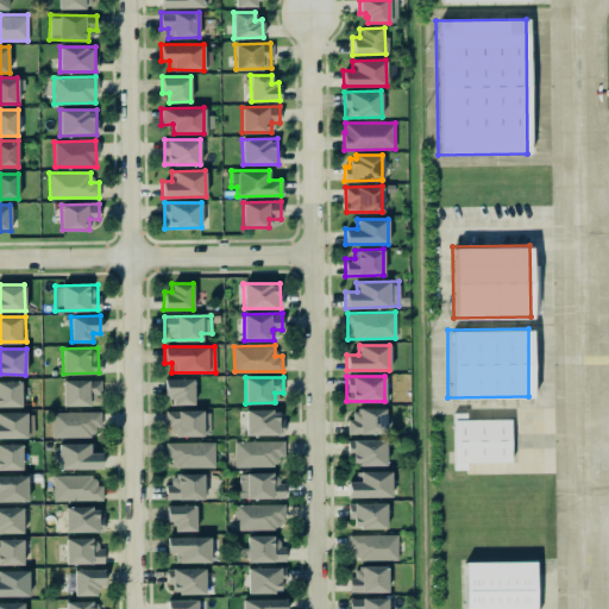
[(193,378),(164,378),(164,396),(171,396),(171,405),(194,403),(193,378)]
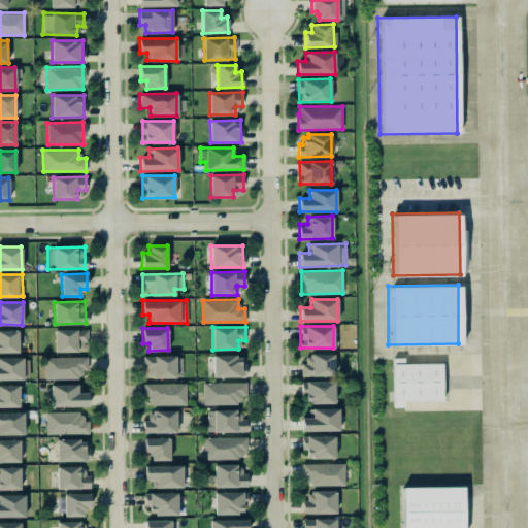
[(0,352),(19,352),(18,329),(0,329),(0,352)]
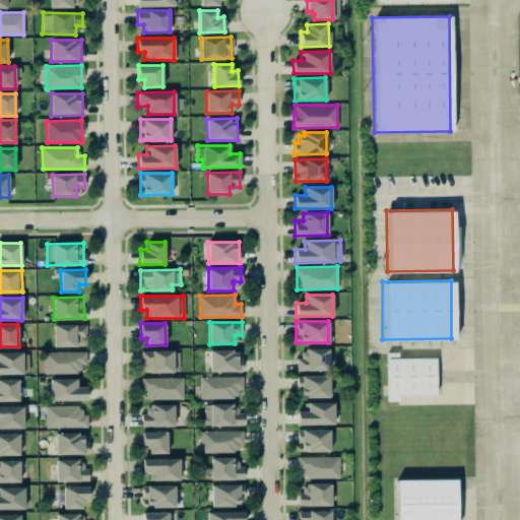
[(53,324),(54,346),(78,345),(78,337),(86,337),(86,324),(53,324)]
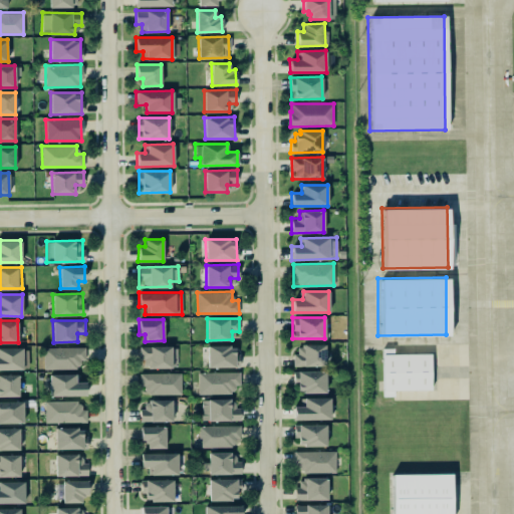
[(293,365),(324,365),(324,344),(302,344),(301,348),(297,348),(297,353),(293,353),(293,365)]
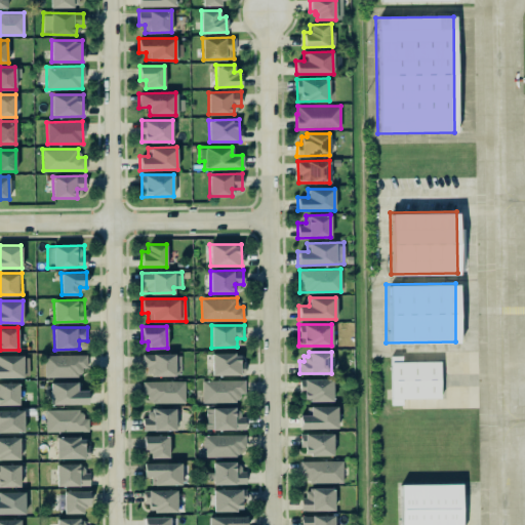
[(180,353),(143,354),(143,375),(180,374),(180,353)]
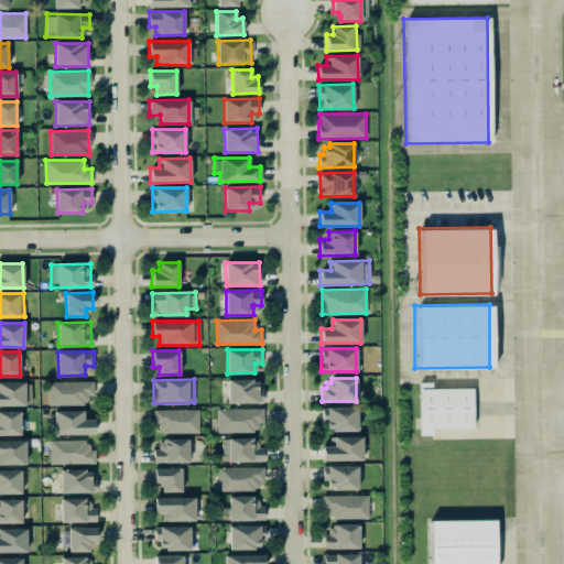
[(227,379),(228,403),(261,402),(260,379),(227,379)]
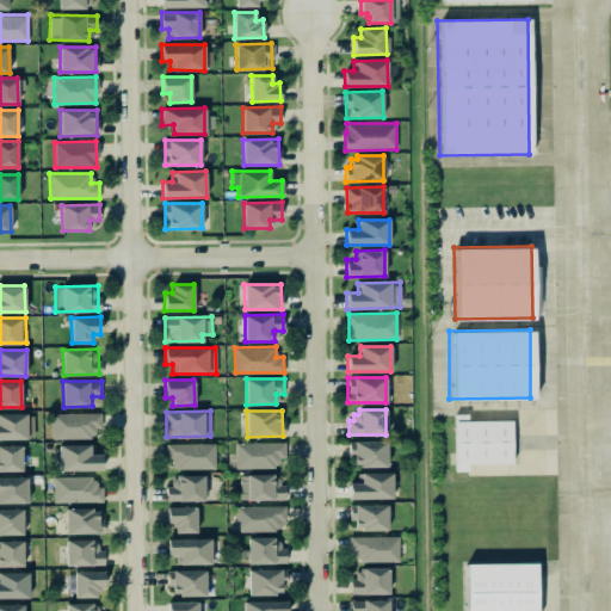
[(102,412),(51,413),(51,438),(93,438),(93,427),(102,427),(102,412)]
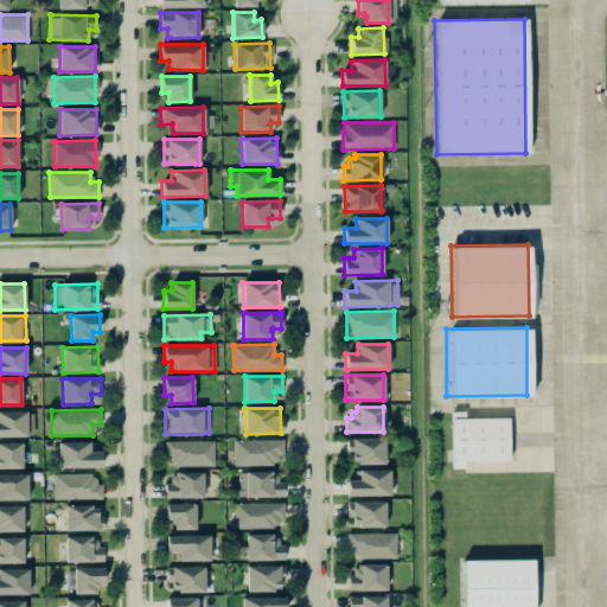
[(25,410),(0,410),(0,436),(26,436),(25,410)]
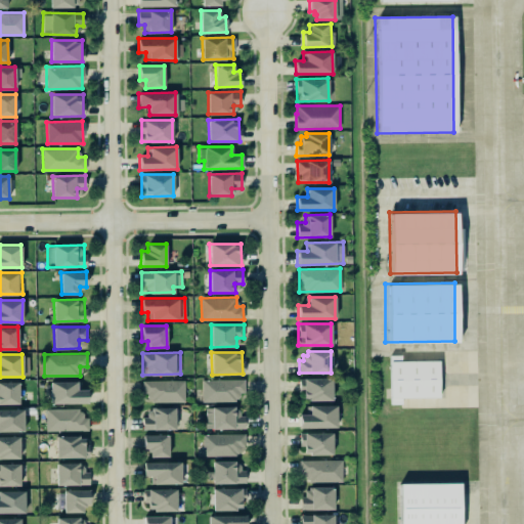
[(436,359),(387,359),(387,397),(436,397),(436,359)]
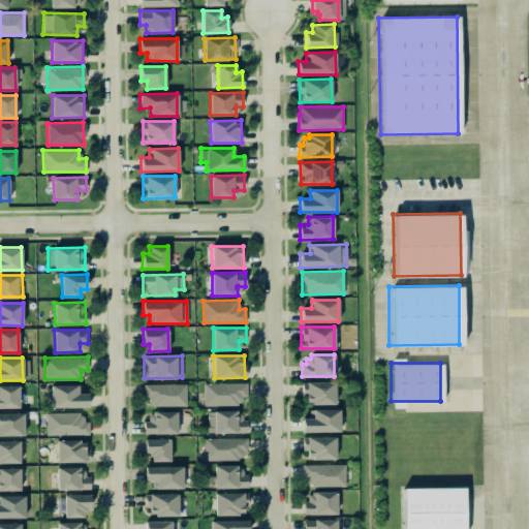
[(335,403),(335,381),(303,381),(304,404),(335,403)]
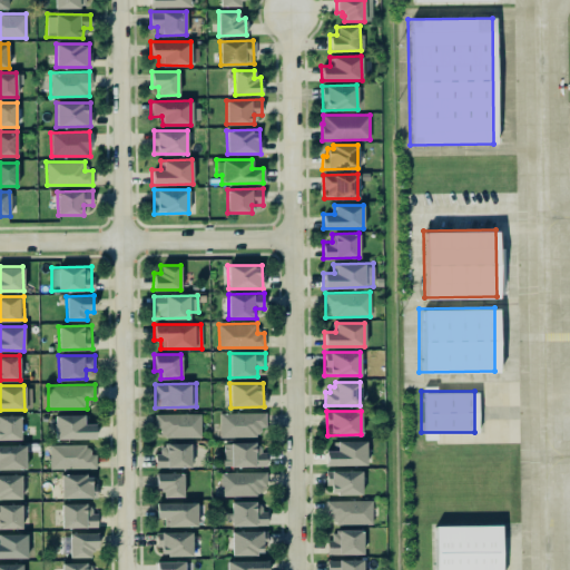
[(265,412),(219,413),(219,436),(258,436),(258,426),(265,426),(265,412)]
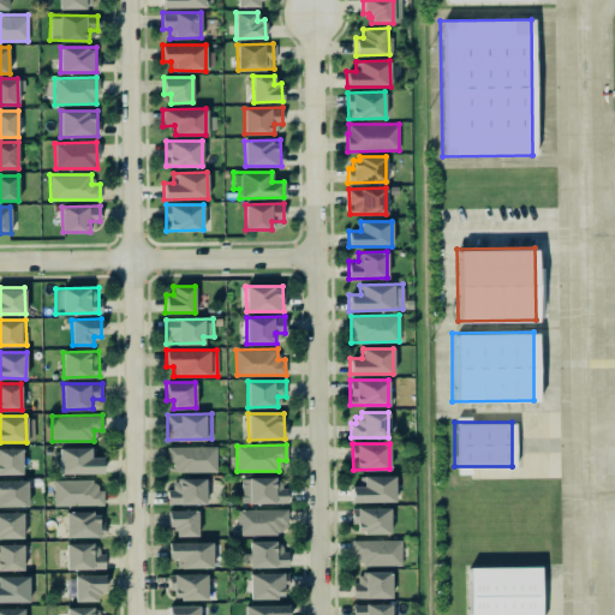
[(216,446),(169,446),(169,472),(216,471),(216,446)]
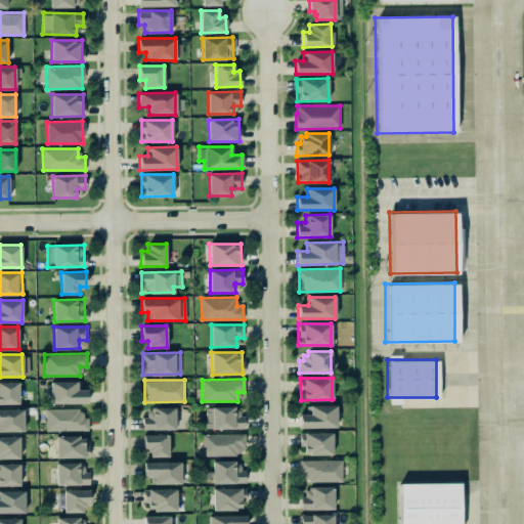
[(18,381),(0,381),(0,403),(18,403),(18,381)]
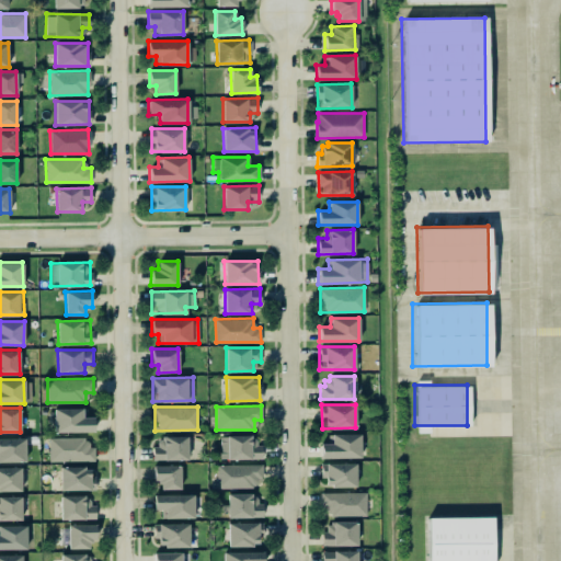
[(54,432),(93,432),(93,416),(82,416),(82,408),(54,408),(54,432)]
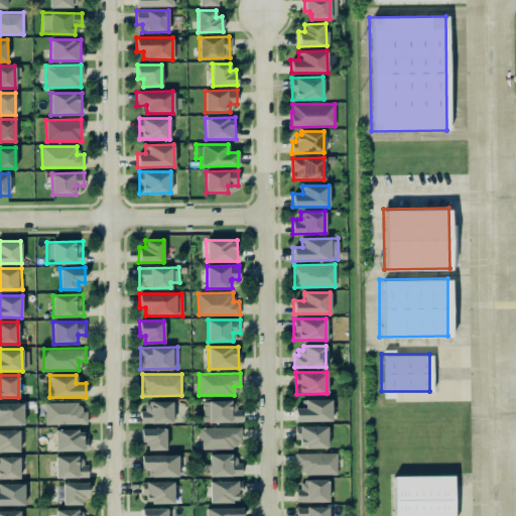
[(172,401),(146,400),(146,409),(140,409),(140,422),(172,422),(172,401)]
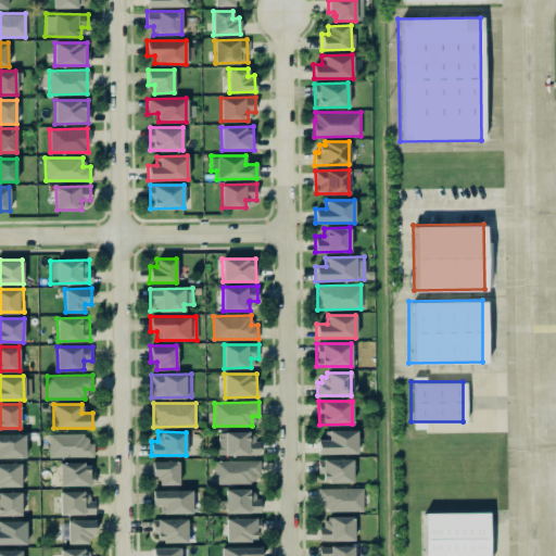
[(257,455),(257,432),(218,431),(217,454),(257,455)]
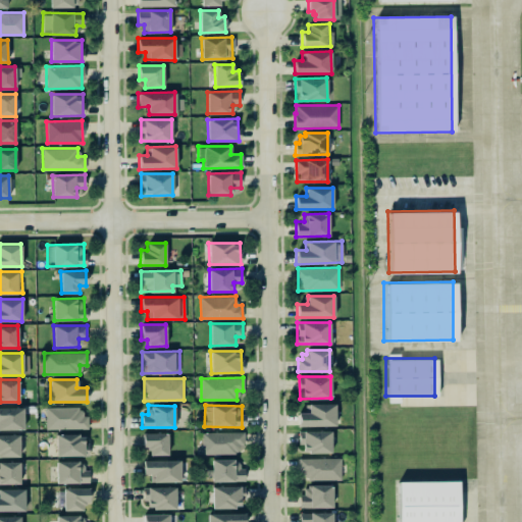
[(308,413),(308,405),(334,405),(334,425),(298,425),(298,413),(308,413)]
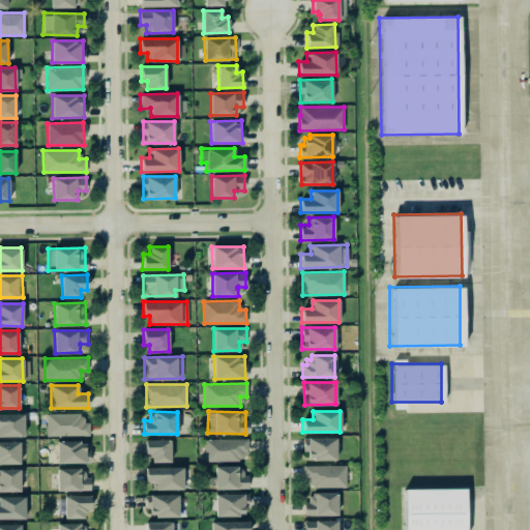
[(47,436),(89,435),(89,421),(82,421),(82,412),(46,413),(47,436)]
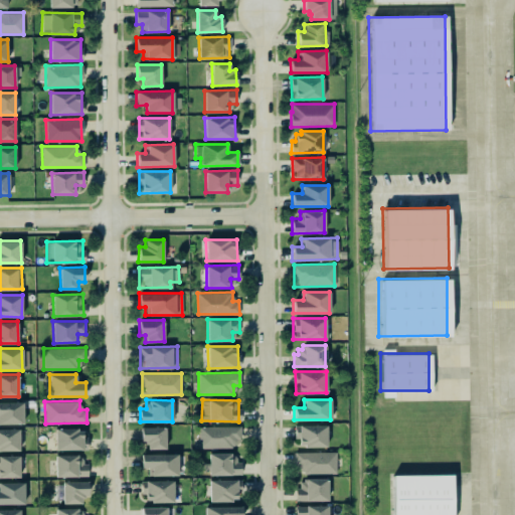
[(23,402),(0,401),(0,423),(23,423),(23,402)]
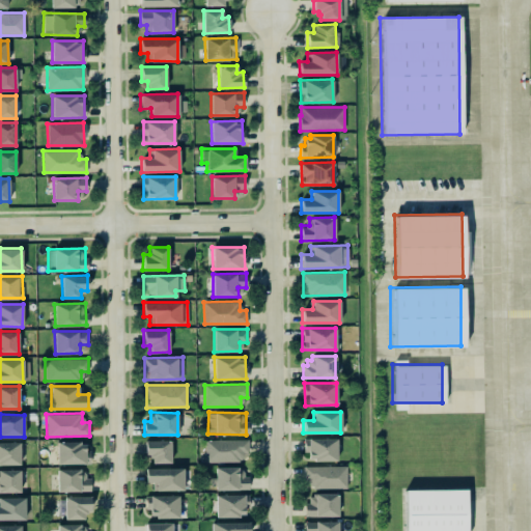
[(336,459),(335,438),(304,439),(305,460),(336,459)]
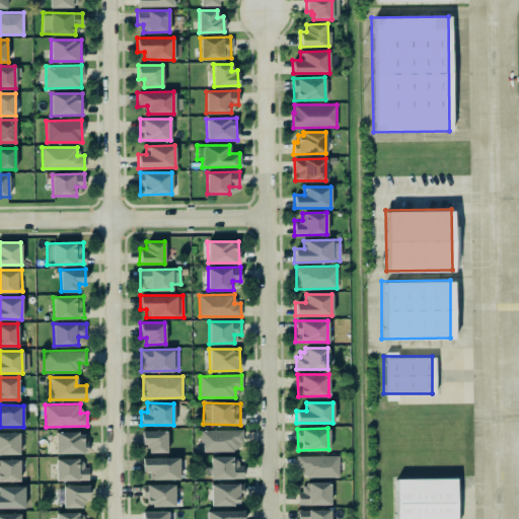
[(200,451),(235,451),(235,442),(242,442),(242,429),(200,430),(200,451)]
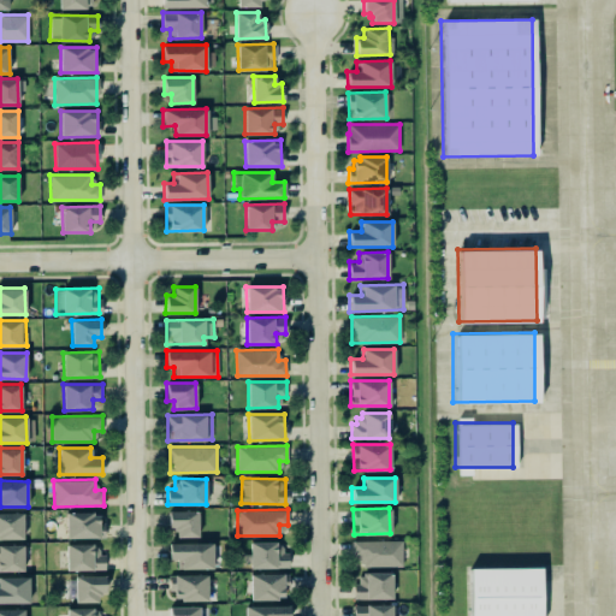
[(167,510),(167,527),(176,527),(176,537),(199,537),(197,510),(167,510)]
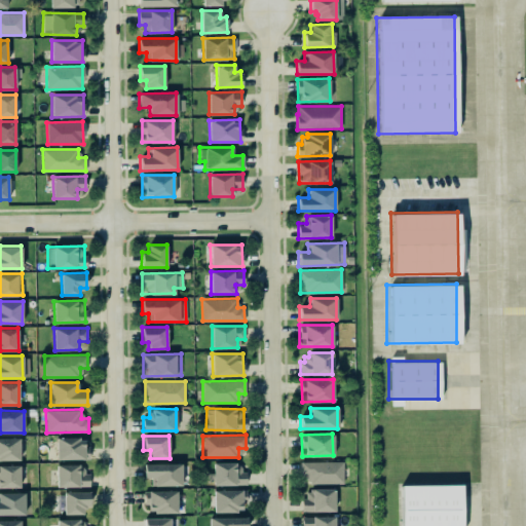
[(20,438),(0,438),(0,459),(20,459),(20,438)]
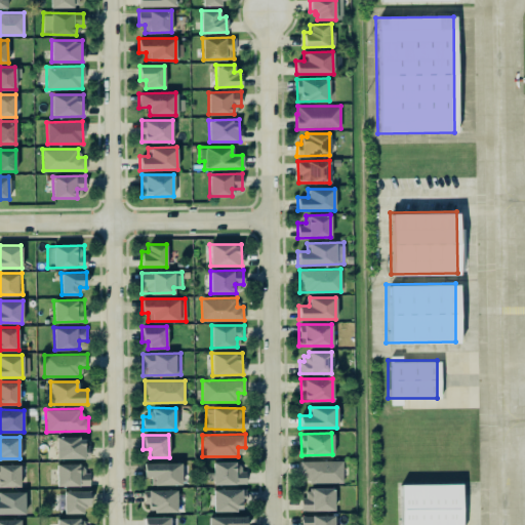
[(56,437),(56,458),(87,457),(87,437),(56,437)]
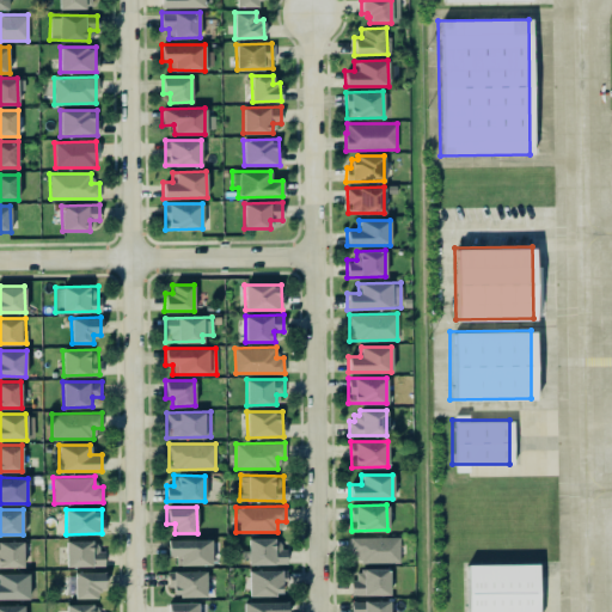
[(399,537),(349,537),(349,552),(357,552),(357,562),(398,563),(399,537)]
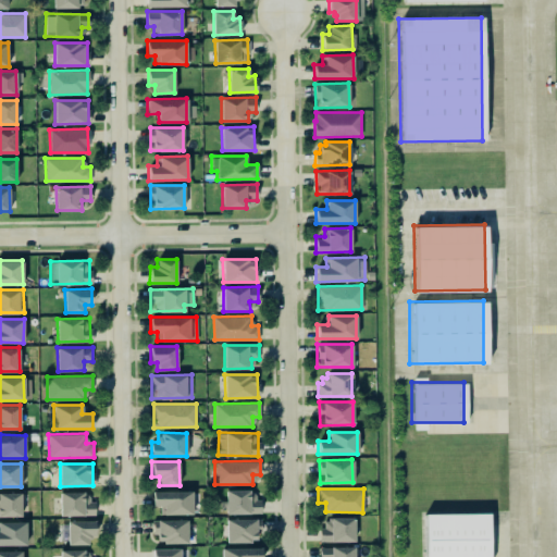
[(225,514),(261,512),(260,498),(252,498),(252,490),(225,490),(225,514)]
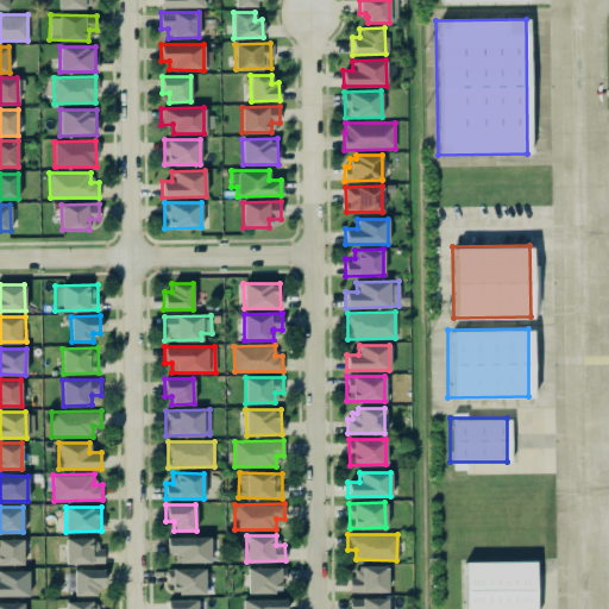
[(167,537),(167,553),(175,553),(175,562),(209,563),(211,537),(167,537)]
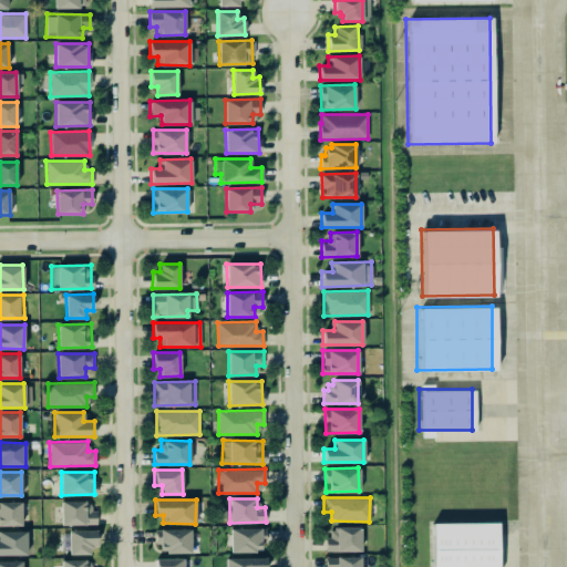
[(61,501),(61,525),(95,524),(95,509),(89,509),(89,501),(61,501)]
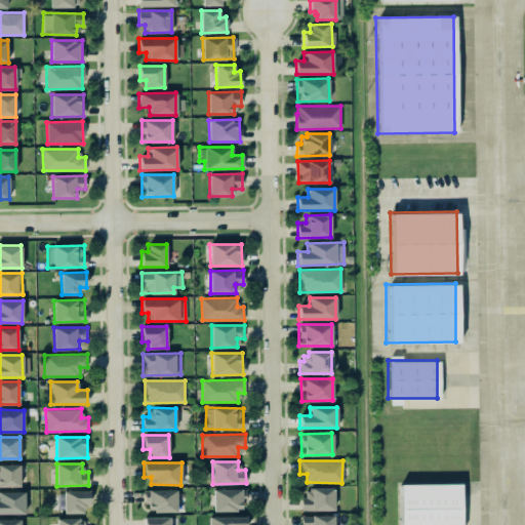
[(0,486),(19,486),(19,465),(0,465),(0,486)]
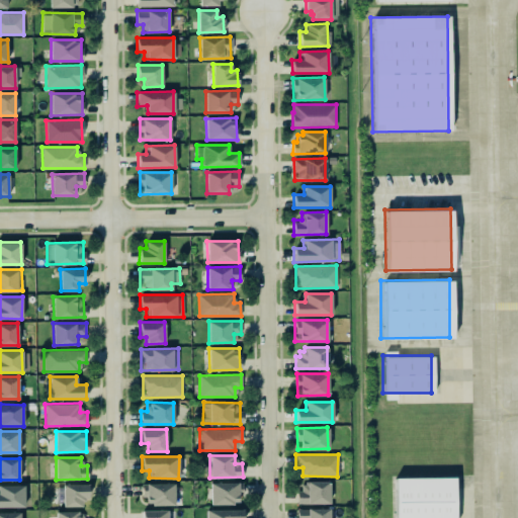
[(451,517),(392,517),(392,478),(451,477),(451,517)]
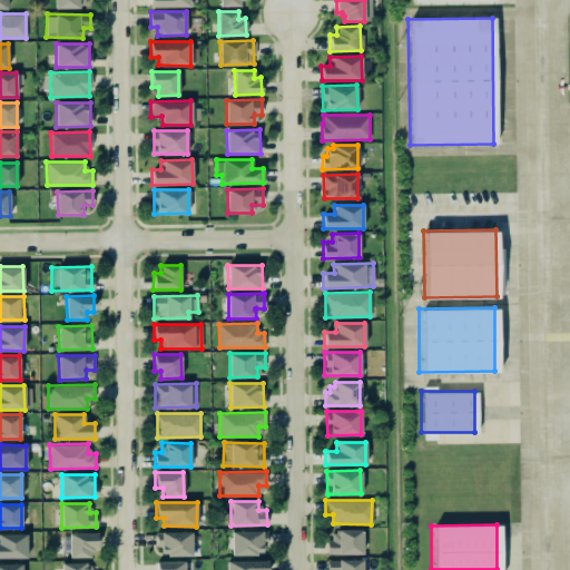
[(326,539),(326,554),(362,553),(362,529),(333,530),(333,539),(326,539)]
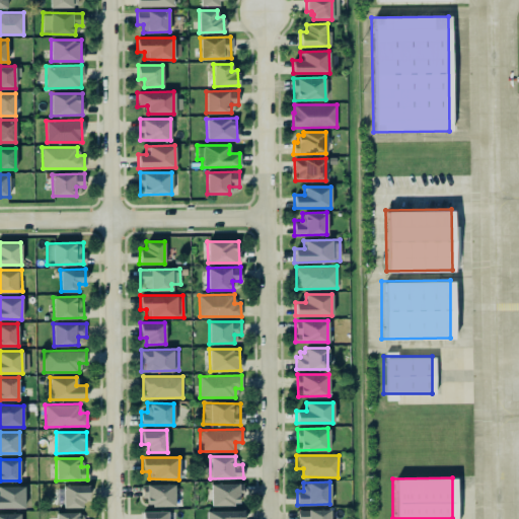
[(243,484),(211,483),(211,504),(238,505),(238,495),(242,495),(243,484)]
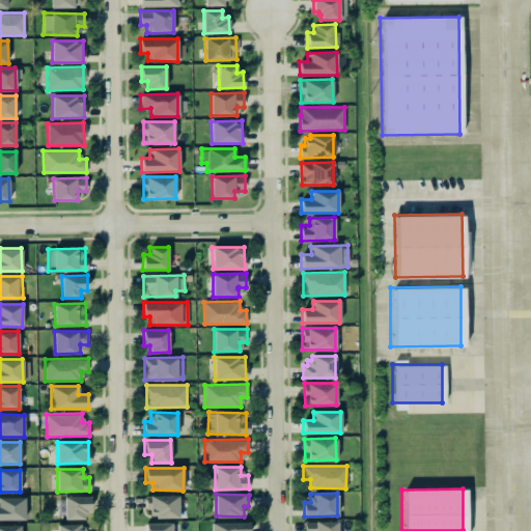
[(178,516),(178,495),(147,496),(147,518),(178,516)]
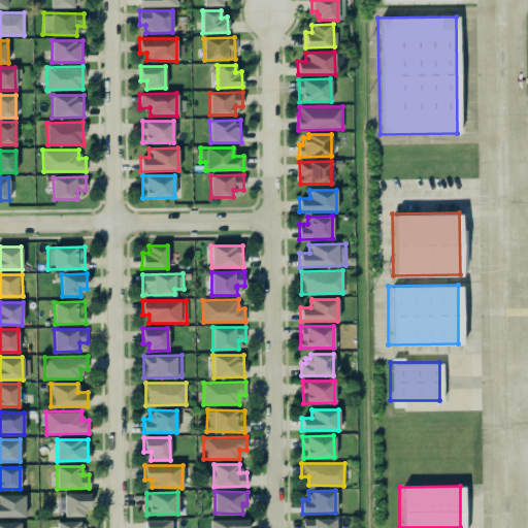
[(64,516),(84,516),(84,508),(90,507),(90,493),(64,493),(64,516)]
